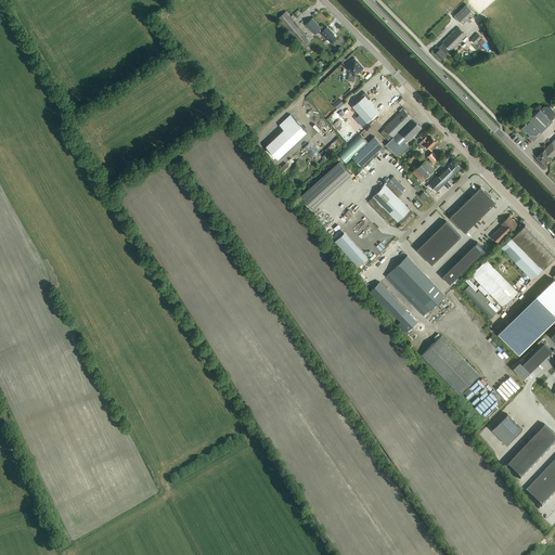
[(466,4),(464,7),(454,16),(463,24),(475,12),(466,4)]
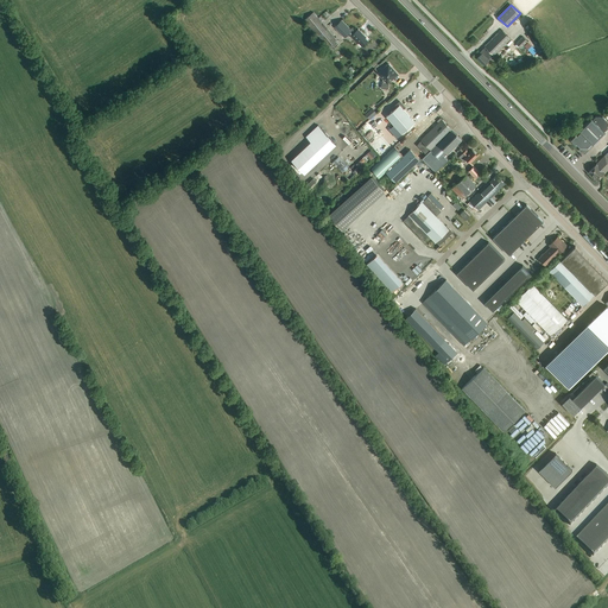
[(336,39),(314,12),(304,20),(328,48),(336,39)]
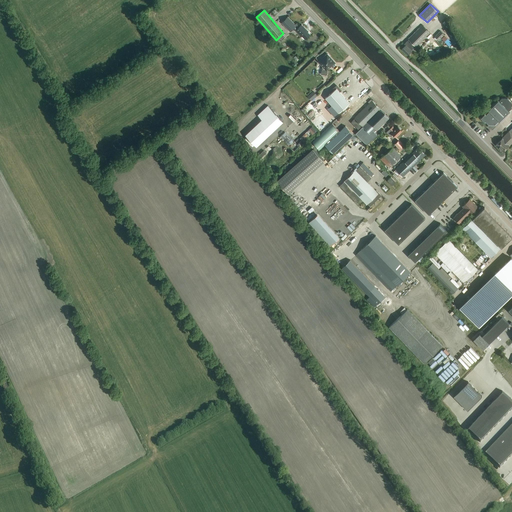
[(308,32),(302,25),(302,24),(299,27),(296,23),(295,24),(288,17),(282,23),(290,32),(294,28),(296,30),(296,31),(302,37),(302,36),(305,39),(305,40),(310,34),(308,32)]
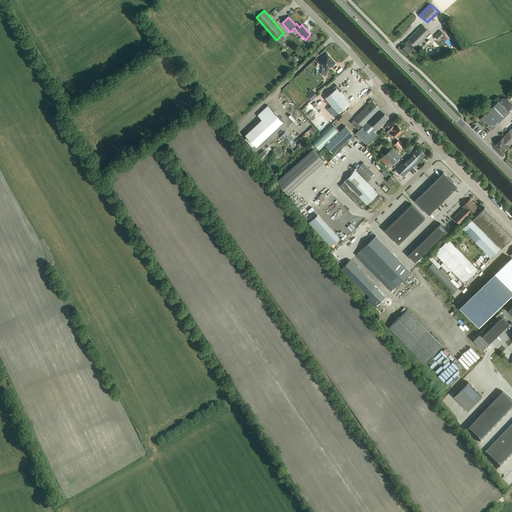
[(401,49),(407,55),(412,51),(411,50),(415,46),(416,47),(430,33),(422,25),(408,39),(409,40),(404,44),(406,45),(401,49)]
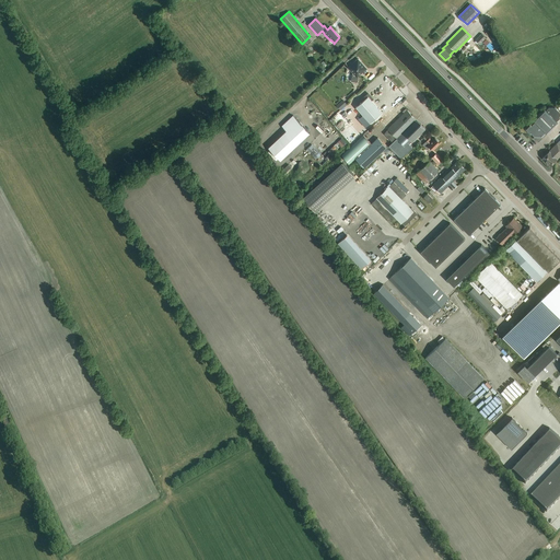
[(481,34),(476,39),(480,45),(487,38),(481,34)]
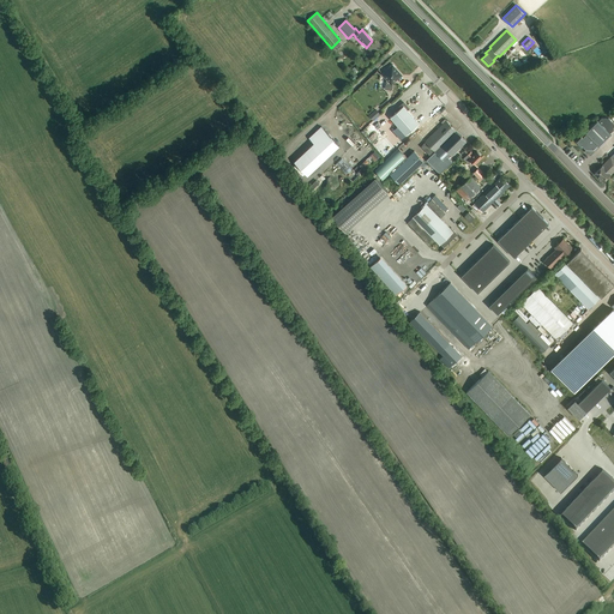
[(396,67),(393,65),(392,65),(390,67),(390,68),(383,74),(386,79),(386,85),(385,85),(385,89),(392,90),(393,83),(401,76),(396,68),(396,67)]
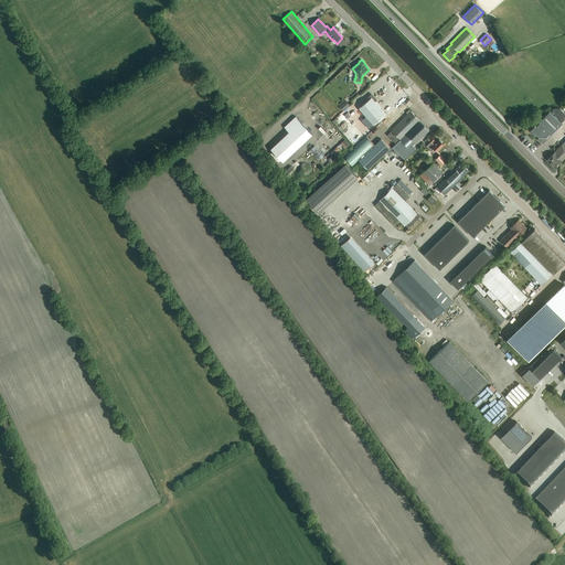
[(359,108),(373,125),(385,114),(375,102),(376,100),(372,94),(364,102),(365,103),(359,108)]
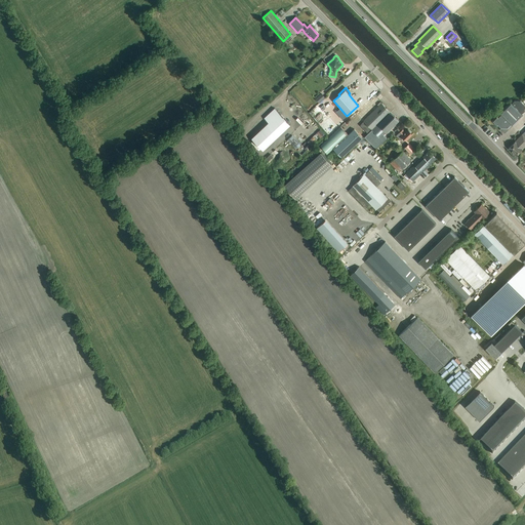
[(375,99),(376,98),(382,104),(386,99),(377,94),(377,93),(373,90),(370,93),(373,96),(372,97),(375,99)]
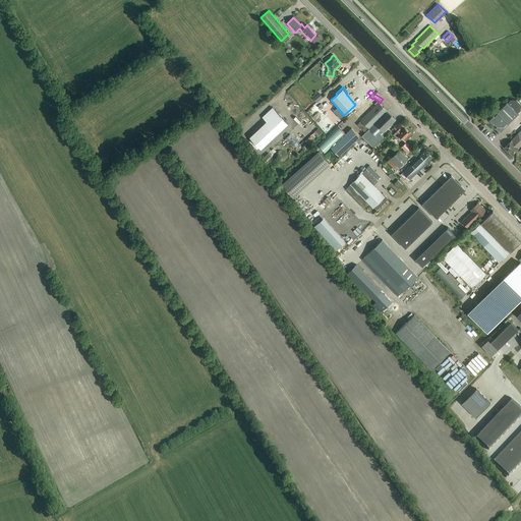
[(320,93),(313,99),(316,102),(323,97),(320,93)]
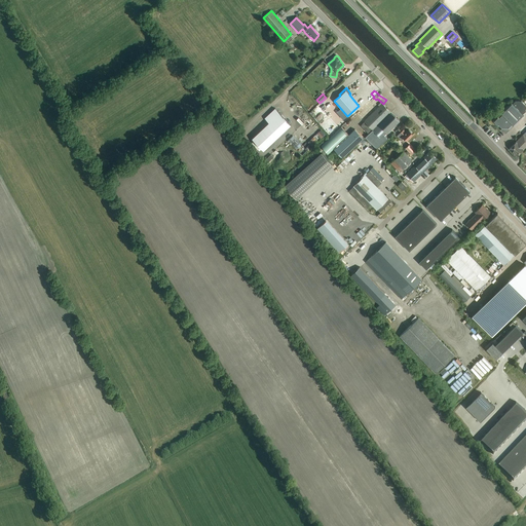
[(513,104),(512,103),(500,113),(501,114),(498,117),(498,116),(493,121),(498,126),(498,125),(501,128),(501,130),(503,130),(505,133),(509,130),(509,128),(513,125),(524,115),(523,114),(525,111),(525,106),(521,101),(516,101),(513,104)]
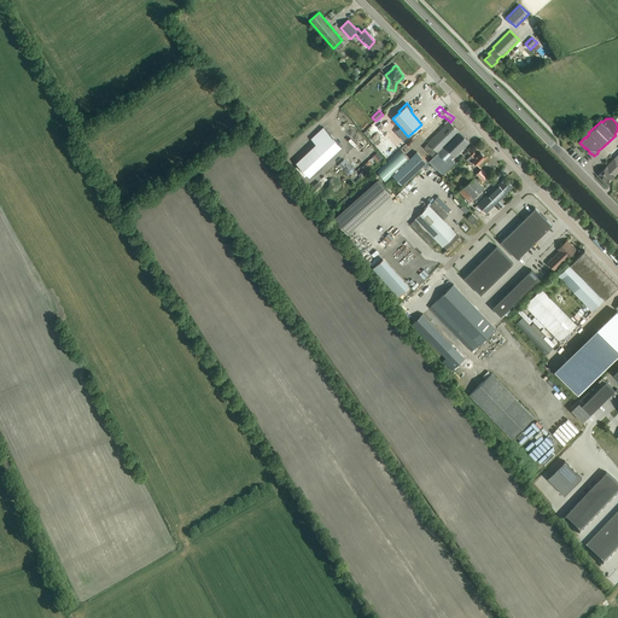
[(427,143),(429,143),(424,149),(432,157),(437,152),(438,152),(438,153),(460,132),(449,121),(427,143)]
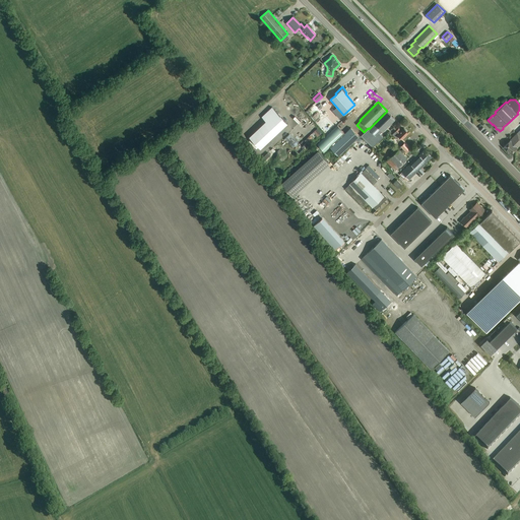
[(260,148),(287,123),(272,107),(262,117),(266,121),(249,136),(260,148)]
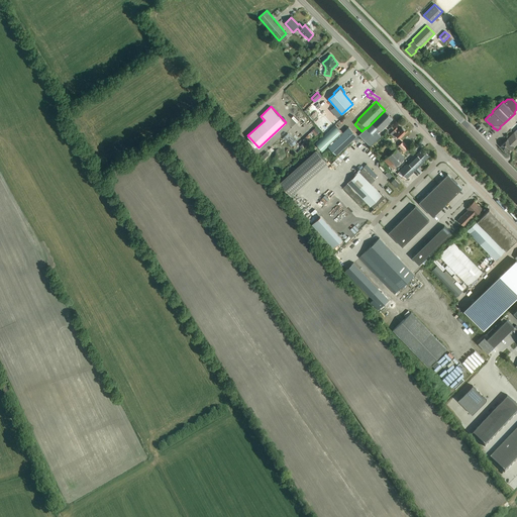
[(367,128),(367,127),(359,134),(371,146),(381,136),(378,133),(393,118),(391,116),(385,110),(367,128)]
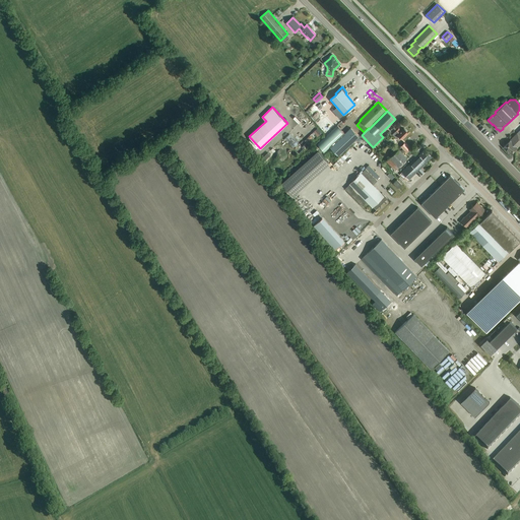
[(318,125),(325,134),(334,125),(327,117),(318,125)]
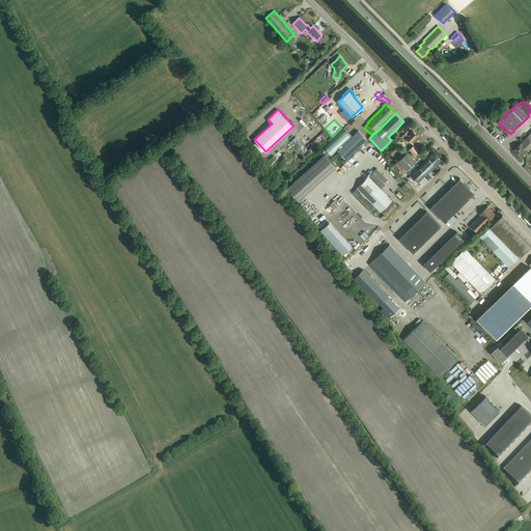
[(344,128),(324,147),(332,156),(337,150),(345,160),(367,139),(358,131),(353,136),(344,128)]
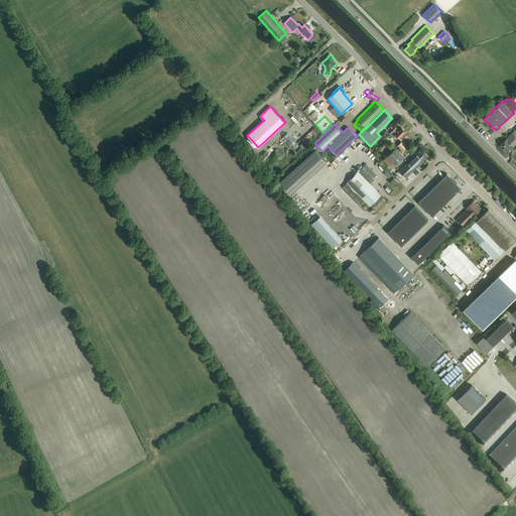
[(405,132),(401,127),(398,130),(396,127),(389,133),(393,138),(396,135),(399,138),(405,132)]
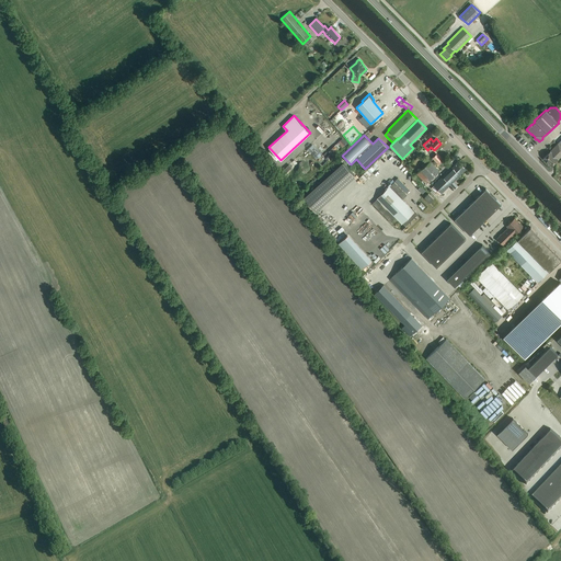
[(544,158),(551,165),(558,159),(559,160),(560,157),(560,146),(558,142),(550,151),(544,158)]
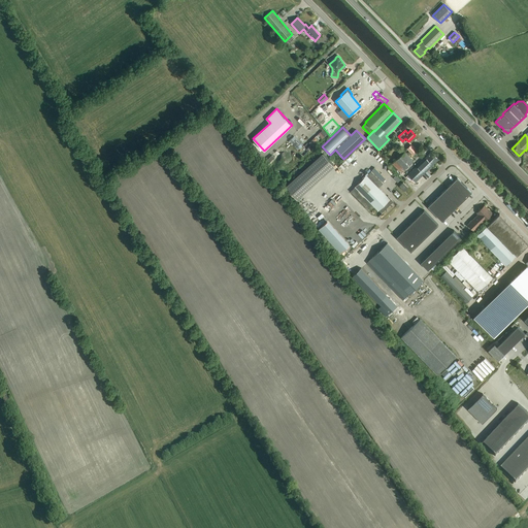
[(411,144),(407,149),(413,155),(418,151),(411,144)]
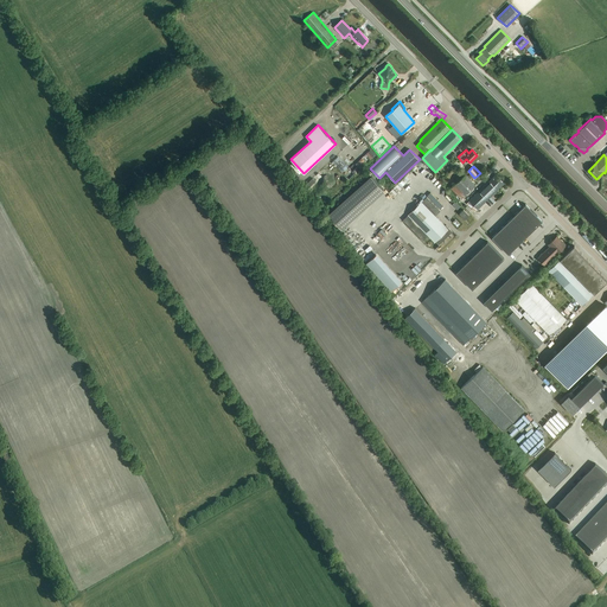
[(420,183),(425,178),(420,172),(415,177),(420,183)]
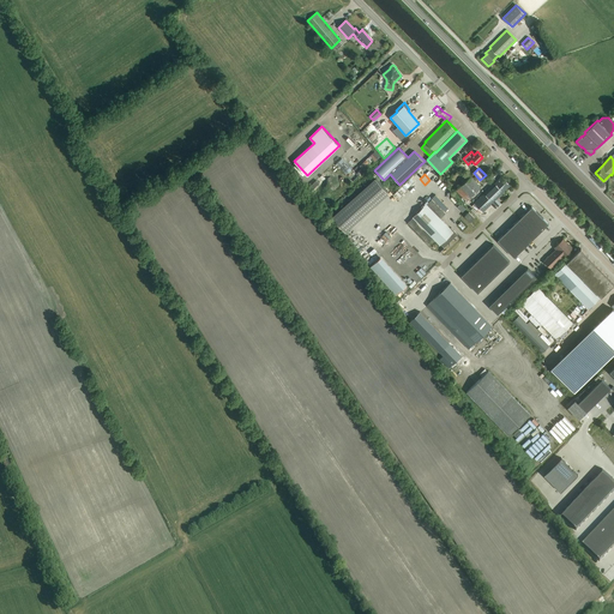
[(481,187),(470,176),(457,190),(467,200),(481,187)]
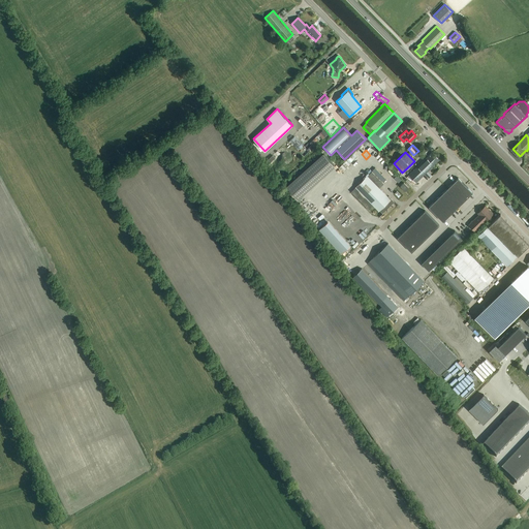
[(415,183),(439,159),(432,152),(408,175),(415,183)]
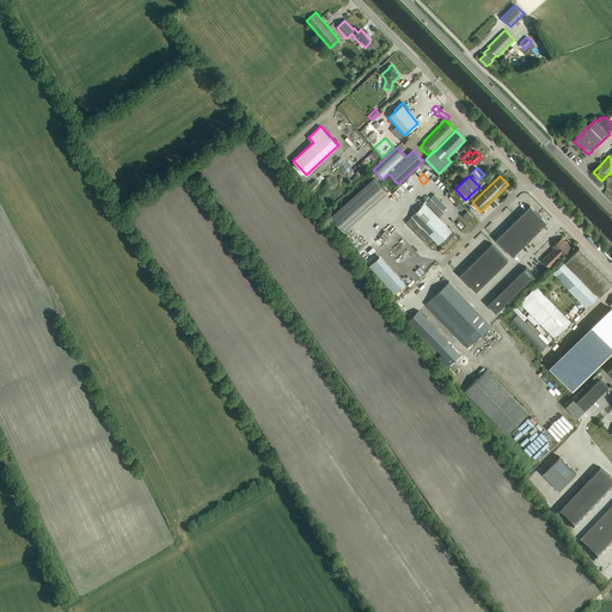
[(330,216),(344,232),(387,194),(373,178),(330,216)]
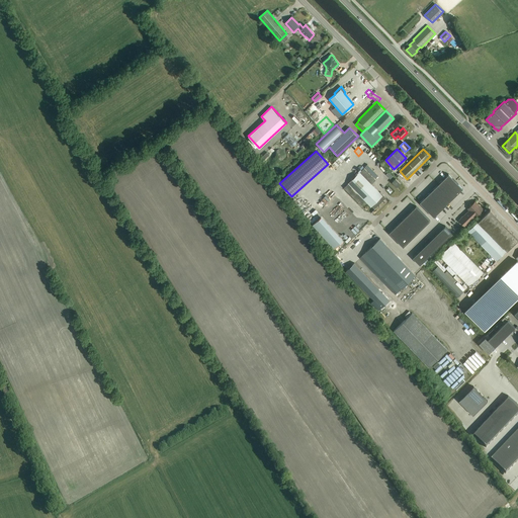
[(367,164),(364,167),(375,178),(378,175),(367,164)]
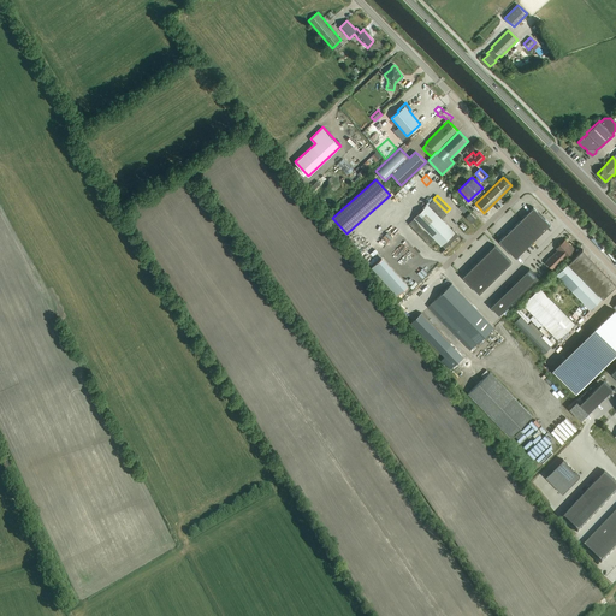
[(409,224),(430,244),(434,240),(442,246),(443,246),(445,248),(460,235),(452,229),(442,219),(446,213),(433,200),(409,224)]
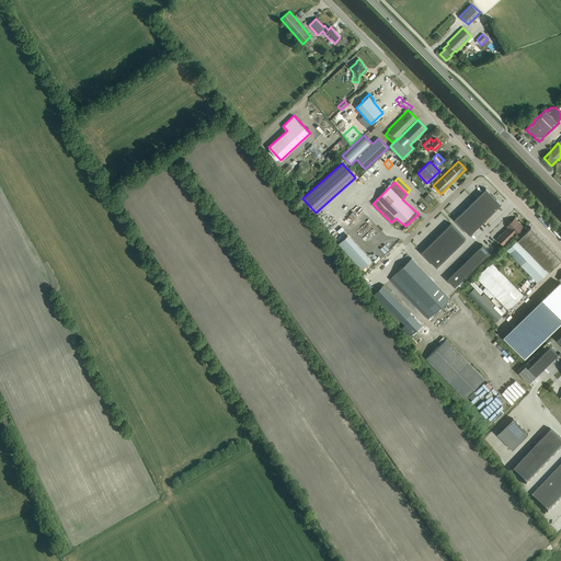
[(438,196),(441,194),(433,185),(431,189),(438,196)]
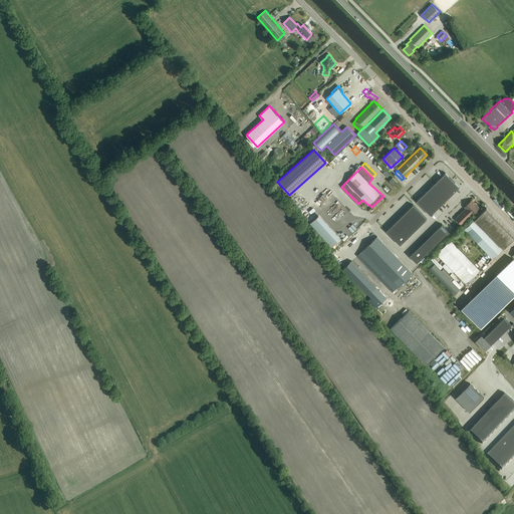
[(431,215),(459,187),(445,173),(417,201),(431,215)]
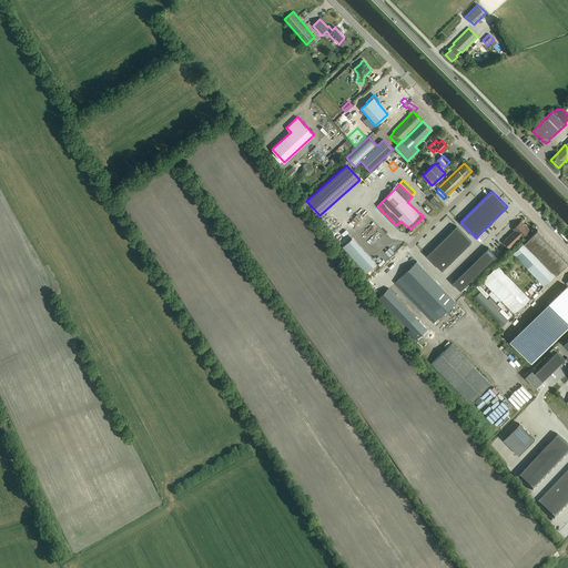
[(439,201),(434,196),(430,200),(435,205),(439,201)]
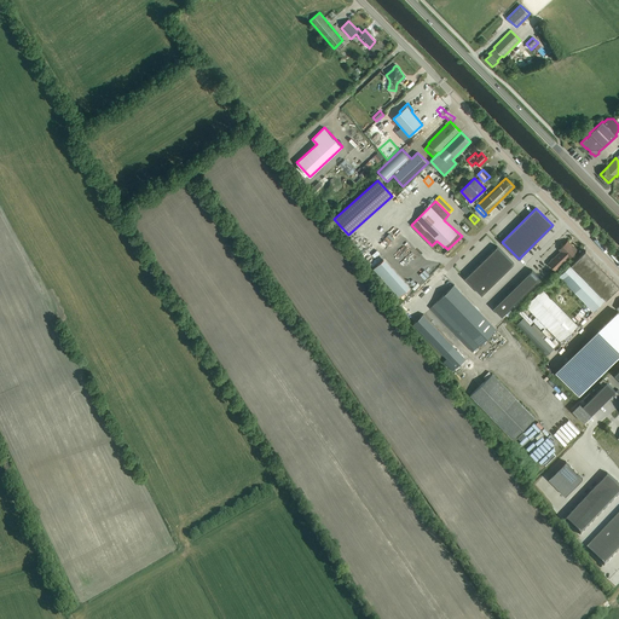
[(549,264),(556,270),(577,250),(568,241),(559,249),(561,252),(549,264)]
